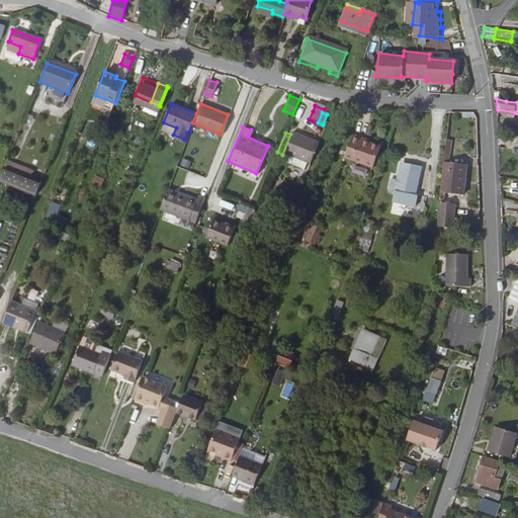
[(307,165),(316,145),(290,134),(282,155),(292,159),(307,165)]
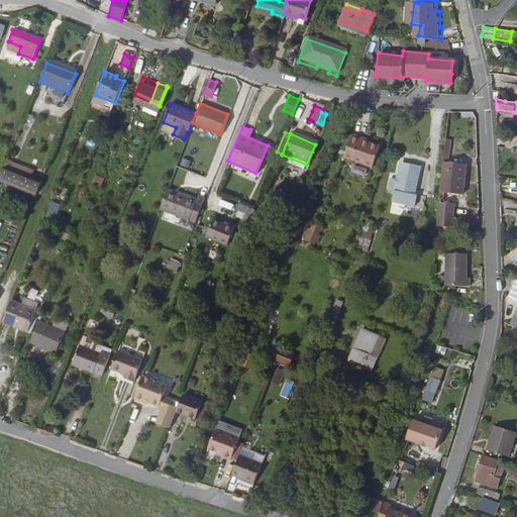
[(360,139),(352,136),(343,158),(372,169),(379,149),(367,144),(358,141),(360,139)]
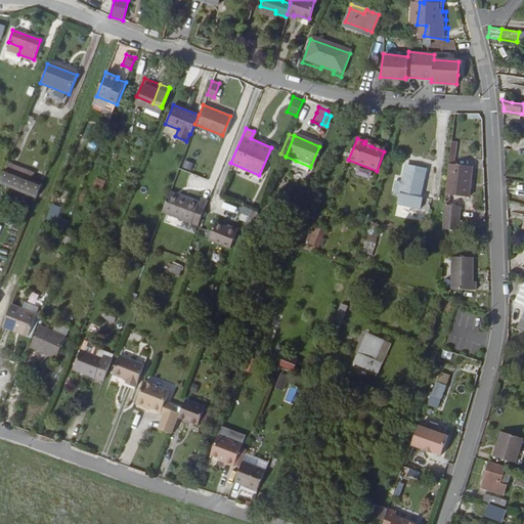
[(454,160),(459,141),(452,140),(448,159),(454,160)]
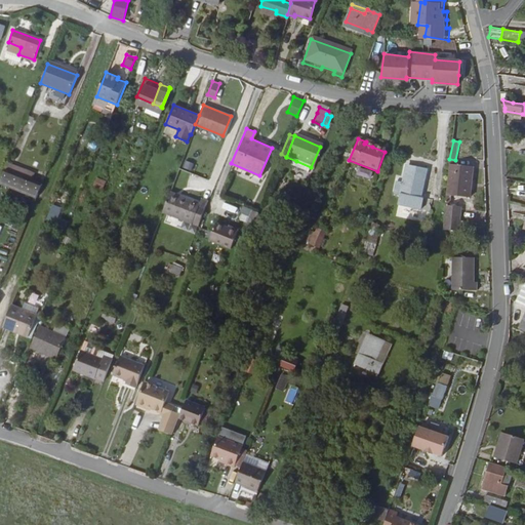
[(308,174),(311,167),(296,161),(293,168),(308,174)]
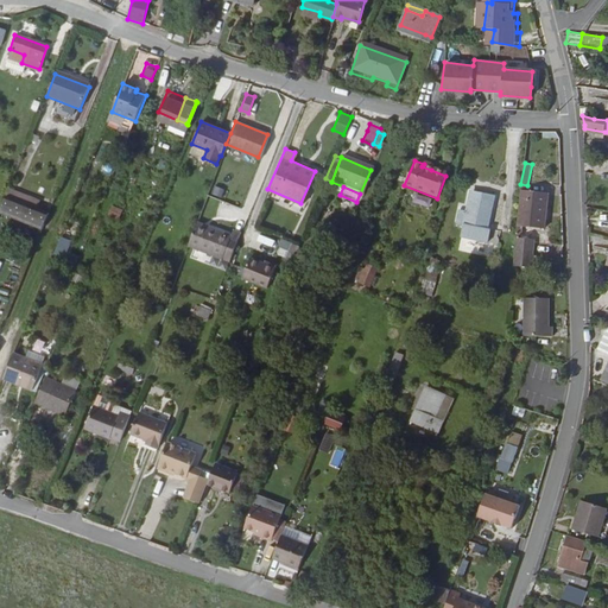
[(525,189),(520,227),(544,229),(549,191),(525,189)]
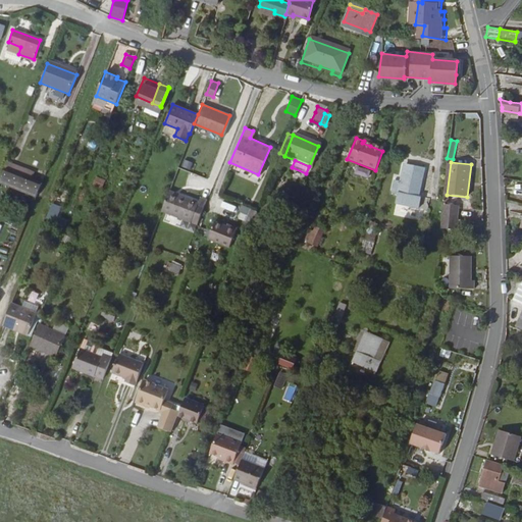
[(33,175),(7,164),(4,170),(31,180),(33,175)]
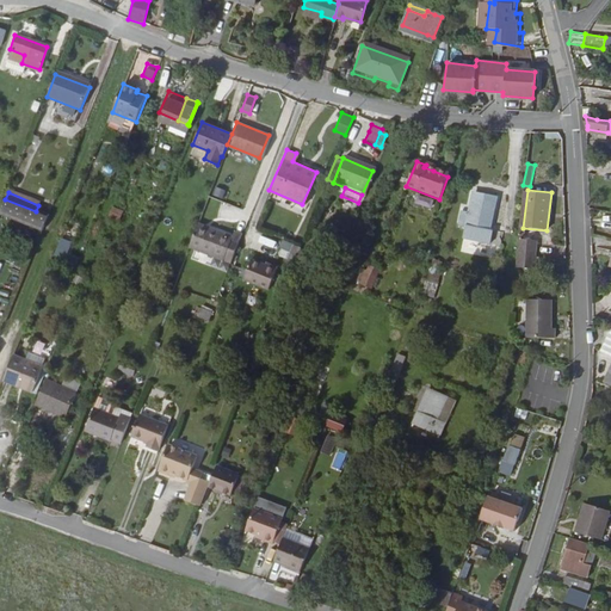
[(497,203),(476,197),(470,214),(464,213),(461,222),(467,224),(463,238),(489,245),(493,232),(488,230),(497,203)]
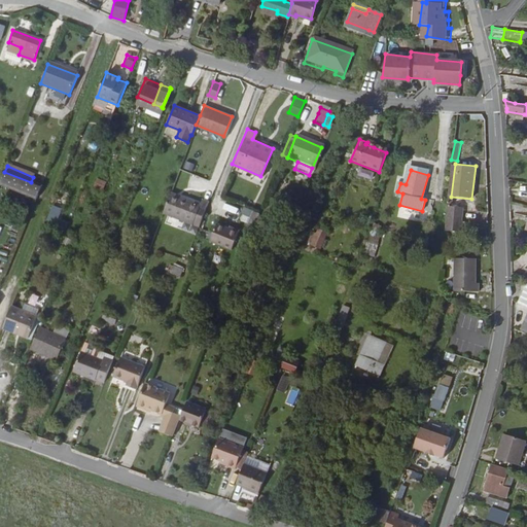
[(31,182),(4,172),(0,182),(0,186),(35,201),(40,187),(31,182)]
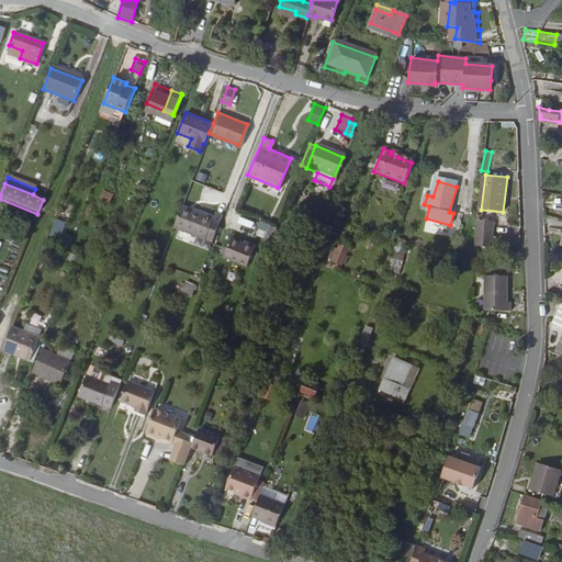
[(103,190),(99,199),(109,204),(114,194),(103,190)]
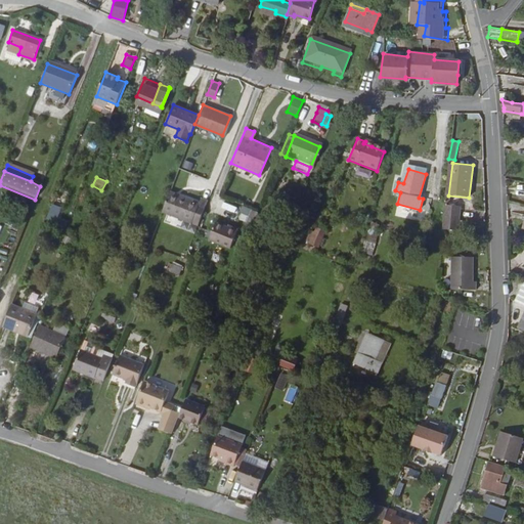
[(198,202),(169,190),(162,210),(195,224),(206,200),(200,197),(198,202)]
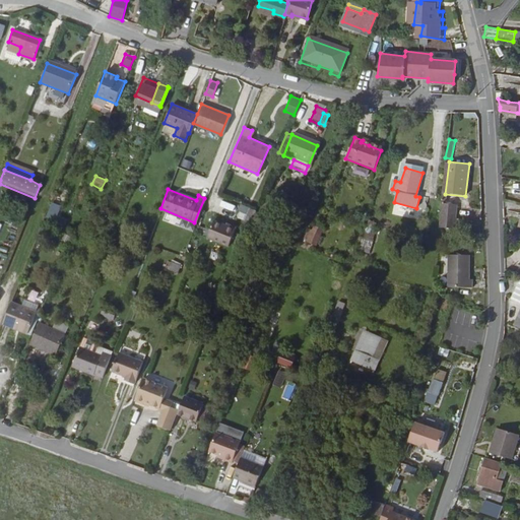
[(443,216),(458,217),(459,204),(444,203),(443,216)]
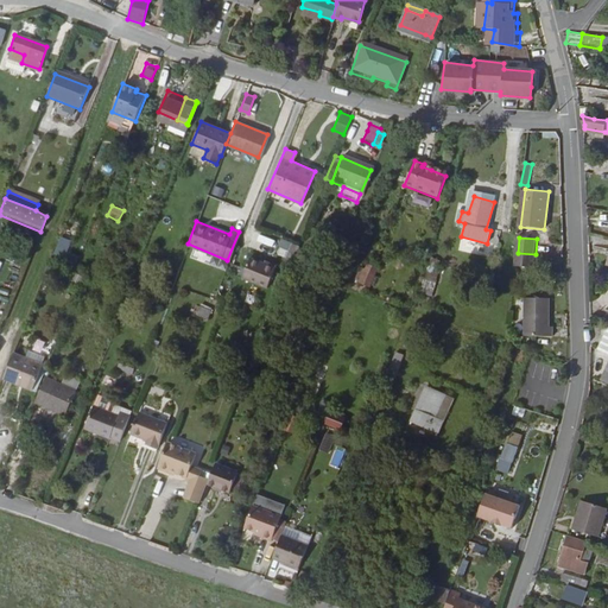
[(289,265),(297,246),(290,242),(282,263),(289,265)]
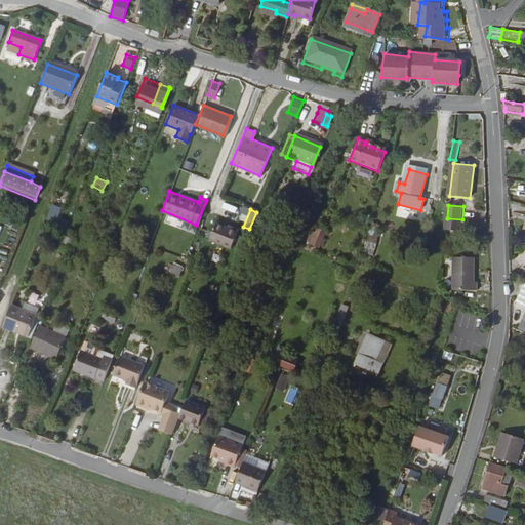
[(49,213),(45,220),(65,230),(68,221),(49,213)]
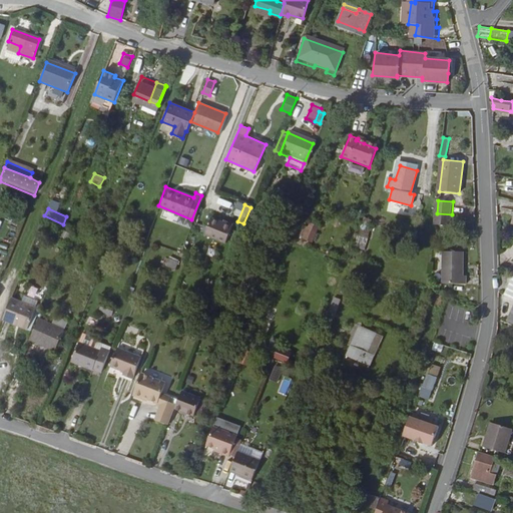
[(161,217),(175,222),(177,216),(164,211),(161,217)]
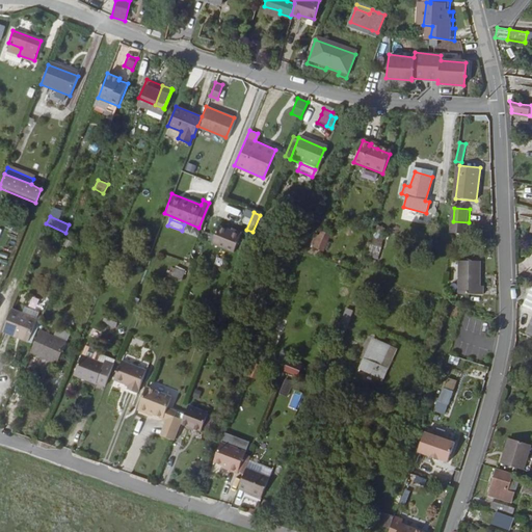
[(384,228),(387,220),(380,219),(378,227),(384,228)]
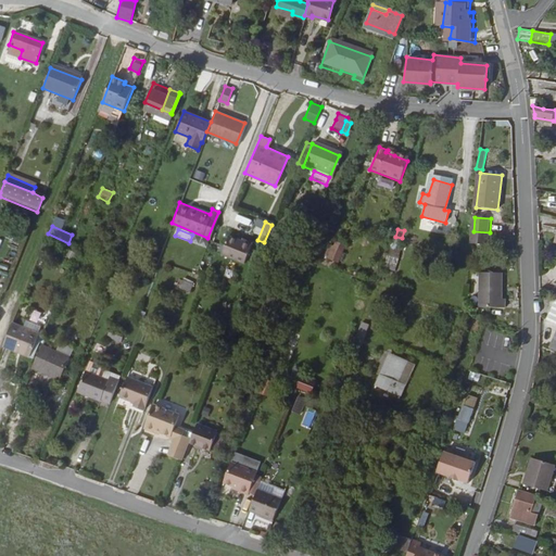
[(490,232),(474,231),(472,243),(489,244),(490,232)]
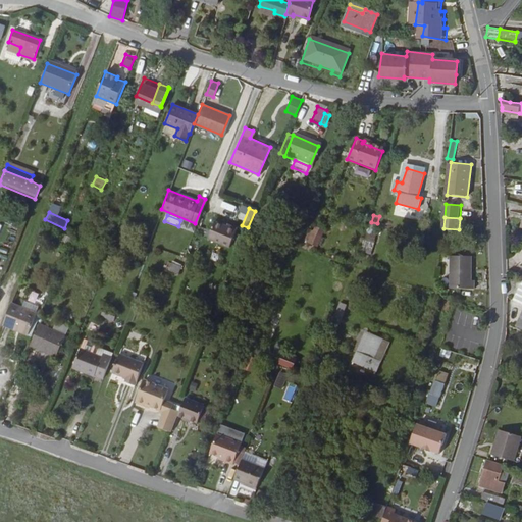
[(224,224),(222,226),(210,220),(203,237),(224,246),(232,227),(224,224)]
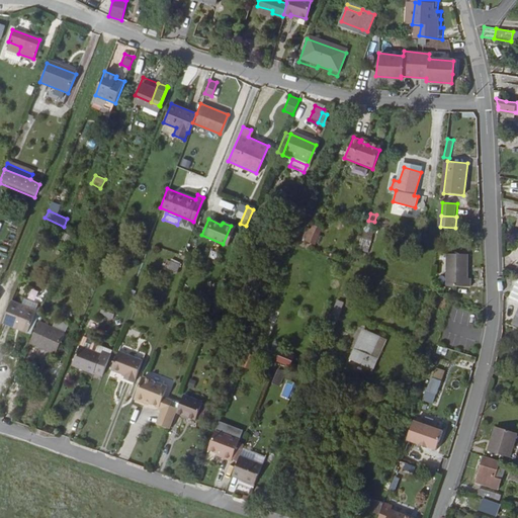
[(369,246),(375,225),(367,223),(361,243),(369,246)]
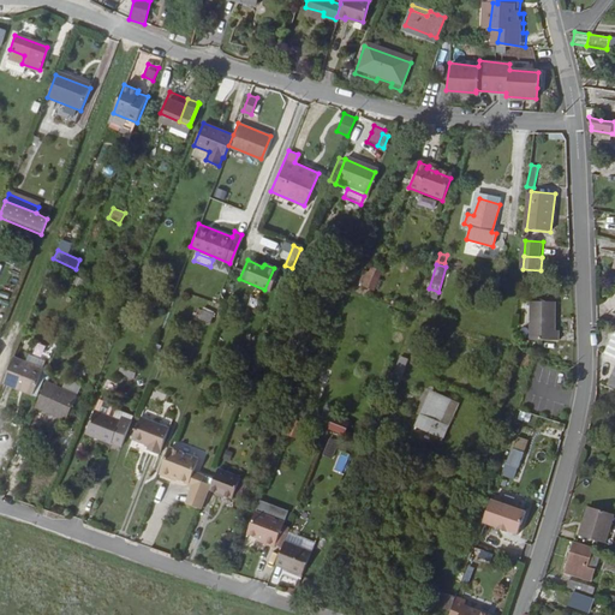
[(375,291),(383,272),(368,266),(359,285),(375,291)]
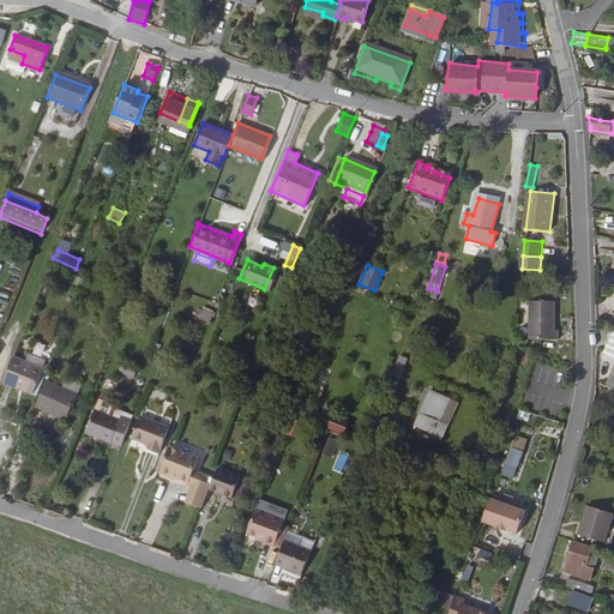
[(557,332),(557,302),(531,302),(531,339),(561,341),(561,332),(557,332)]
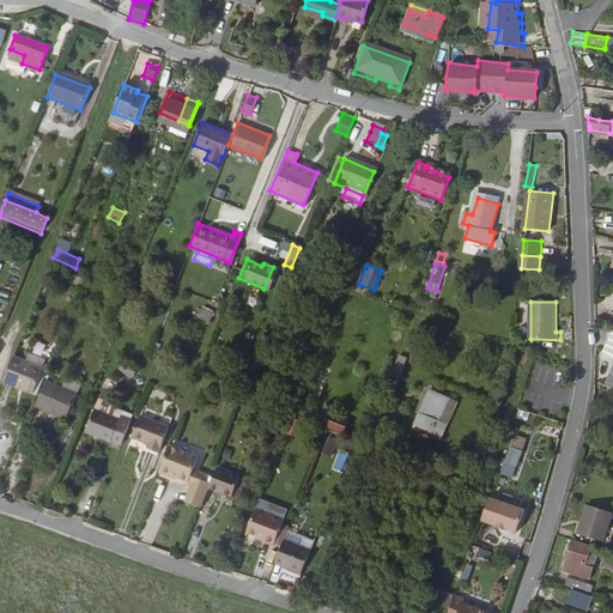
[(208,319),(212,309),(201,305),(198,315),(208,319)]
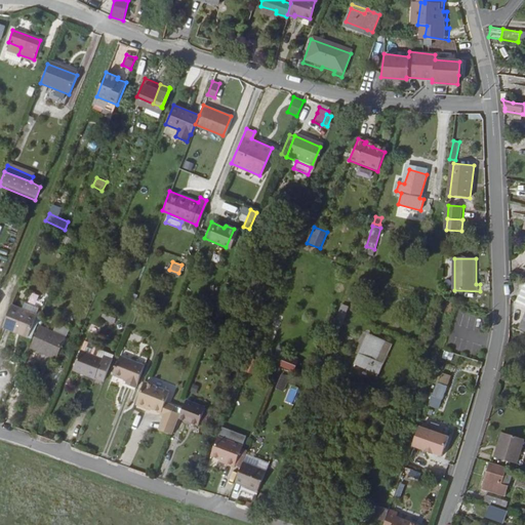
[(524,306),(524,282),(523,281),(515,301),(524,306)]
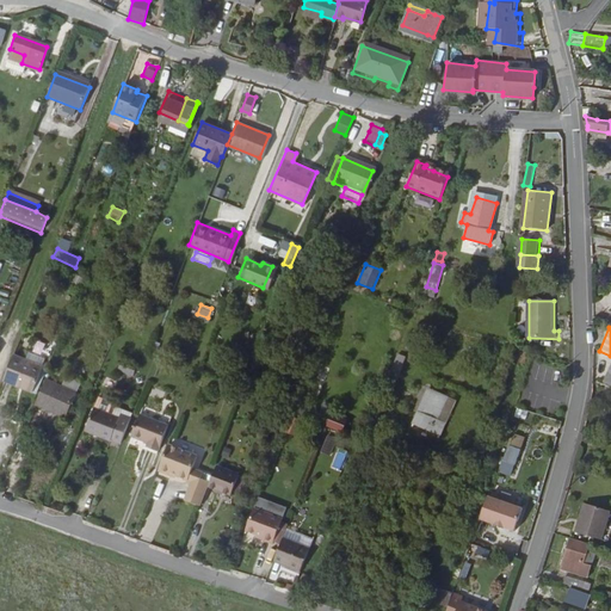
[(125,352),(123,357),(121,356),(117,364),(133,371),(136,360),(133,359),(134,355),(125,352)]
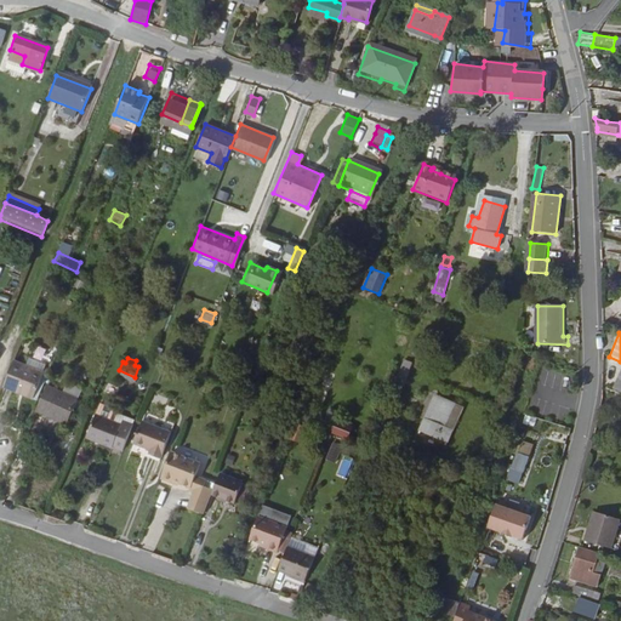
[(32,399),(44,372),(13,360),(3,387),(32,399)]
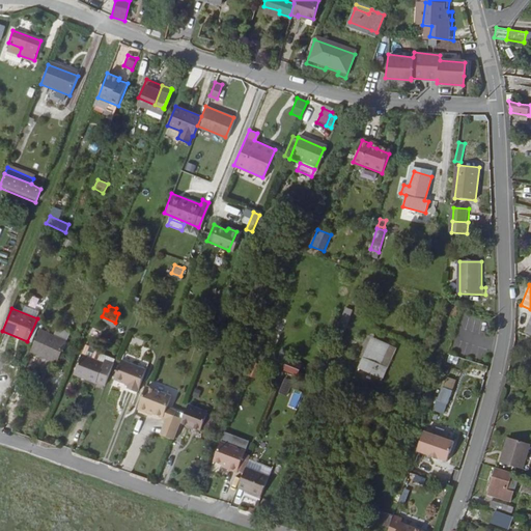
[(341,332),(348,312),(342,309),(334,329),(341,332)]
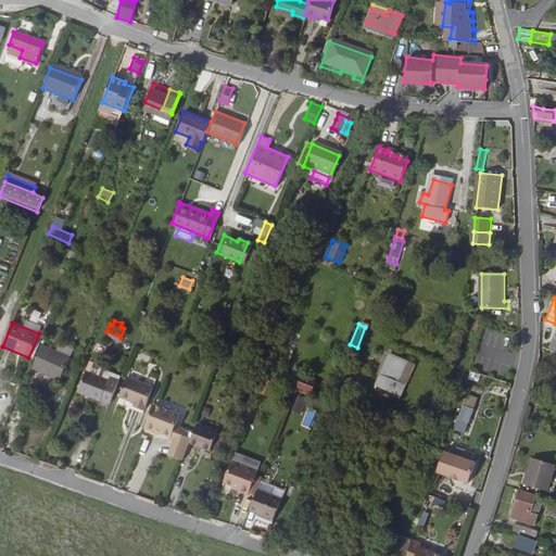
[(61,381),(70,358),(42,346),(33,368),(61,381)]
